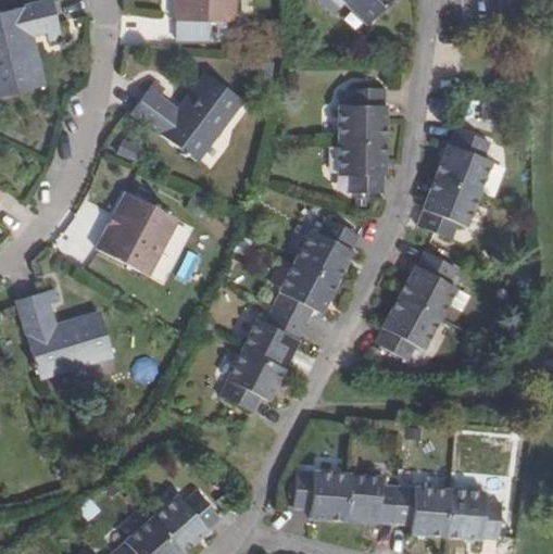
[(0,97),(48,85),(36,34),(49,29),(52,40),(63,37),(54,0),(50,0),(0,12),(0,97)]
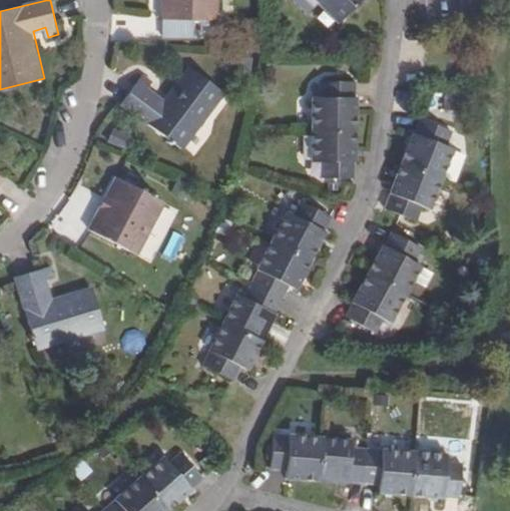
[(164,0),(165,18),(217,19),(217,0),(164,0)]
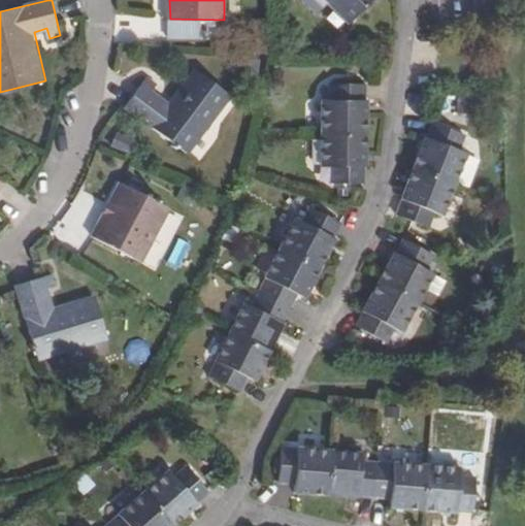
[(327,0),(349,23),(372,0),(327,0)]
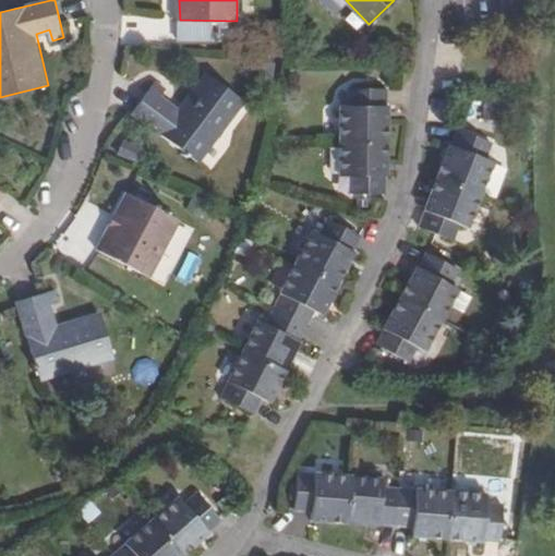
[(201,162),(246,103),(207,73),(180,108),(164,96),(169,87),(158,81),(134,115),(201,162)]
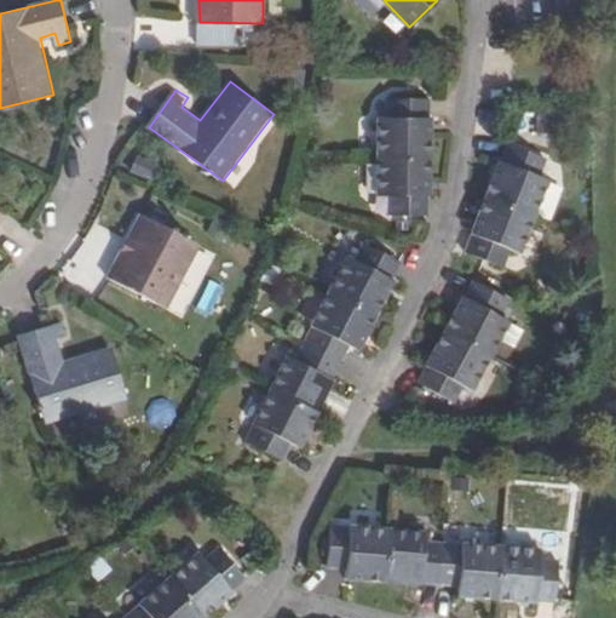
[(380,158),(431,158),(431,132),(432,120),(431,119),(430,97),(390,98),(387,118),(381,118),(380,158)]
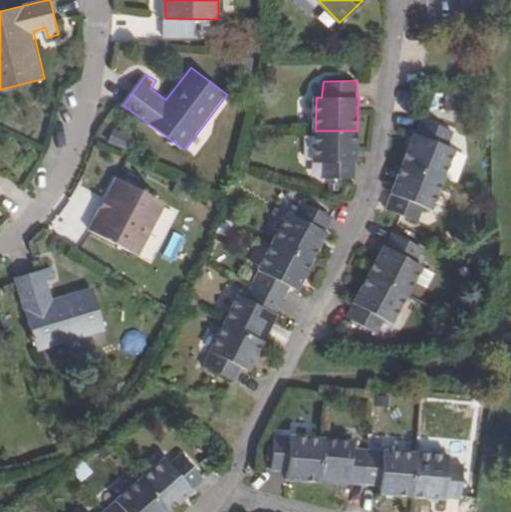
[(405,163),(444,179),(456,148),(448,145),(453,131),(425,118),(420,133),(417,134),(405,163)]
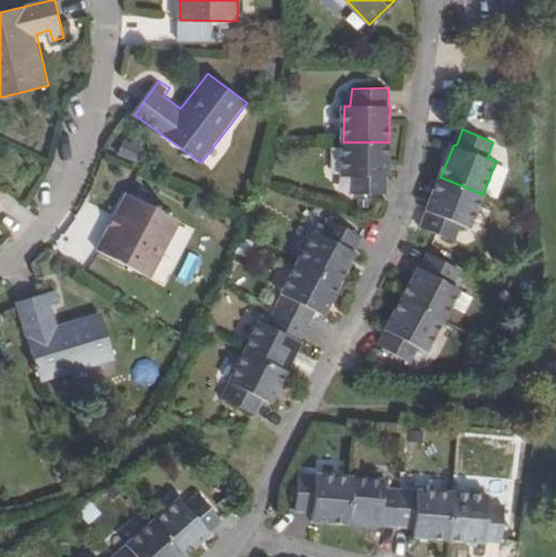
[(126,139),(120,153),(144,162),(150,146),(126,139)]
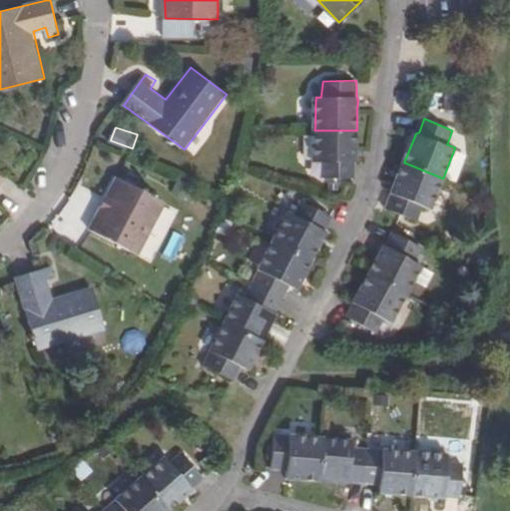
[(357,130),(315,130),(314,161),(321,161),(321,176),(355,177),(354,162),(356,161),(357,149),(357,130)]
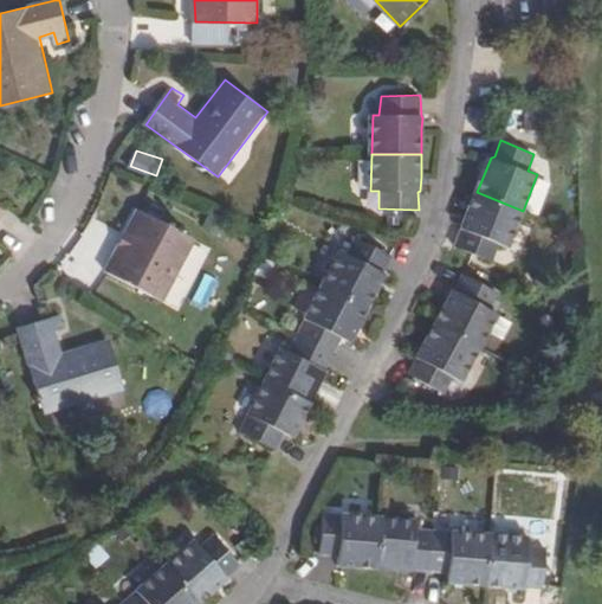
[(523,211),(477,192),(472,205),(463,226),(465,227),(457,246),(491,261),(499,242),(509,246),(523,211)]
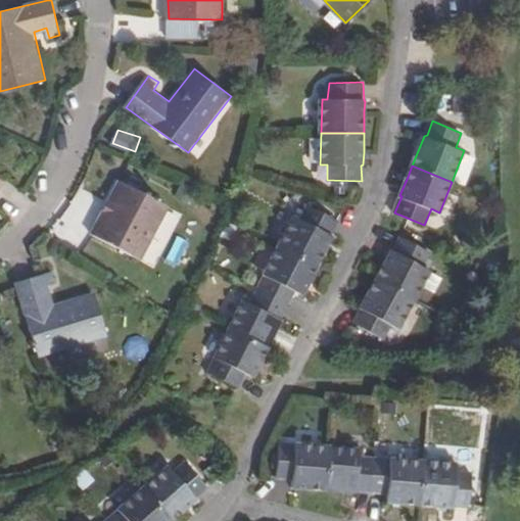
[(141,259),(168,206),(121,181),(109,201),(115,205),(109,216),(103,212),(92,234),(141,259)]
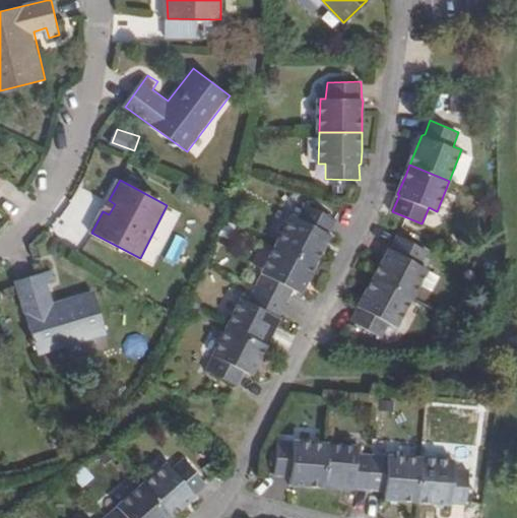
[(277,244),(316,263),(326,242),(331,233),(329,233),(336,218),(307,203),(299,217),(292,214),(277,244)]
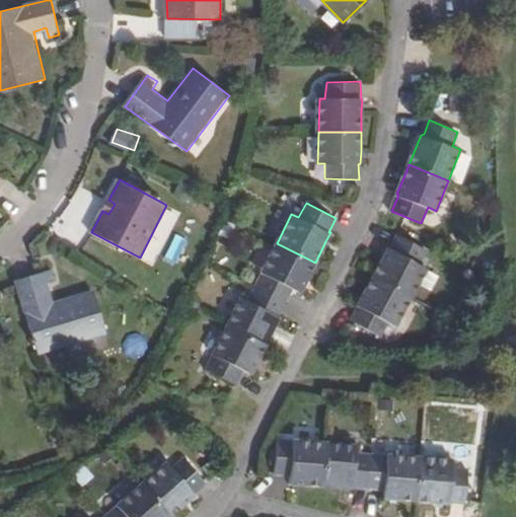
[(71,243),(87,229),(69,209),(53,224),(71,243)]
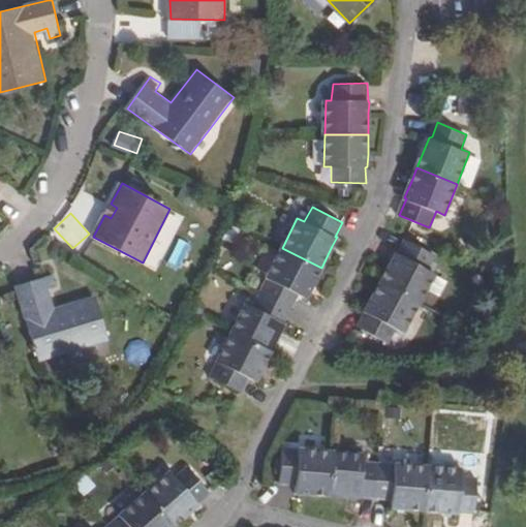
[(184,267),(191,241),(180,238),(173,264),(184,267)]
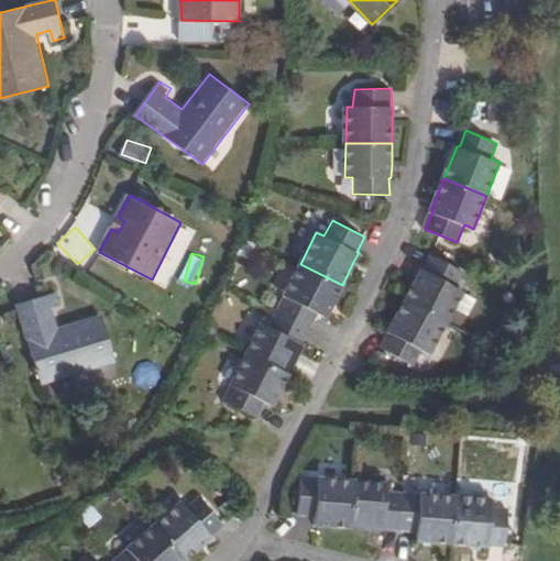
[(405,299),(446,321),(463,290),(456,286),(463,270),(431,253),(424,270),(421,271),(417,277),(405,299)]
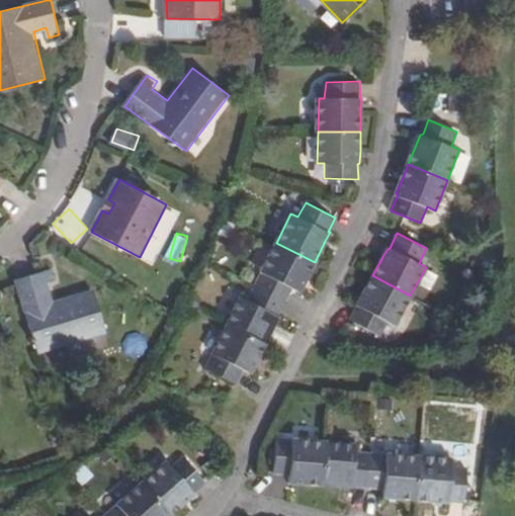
[(315,262),(276,243),(255,287),(285,304),(292,288),(301,291),(307,277),(315,262)]
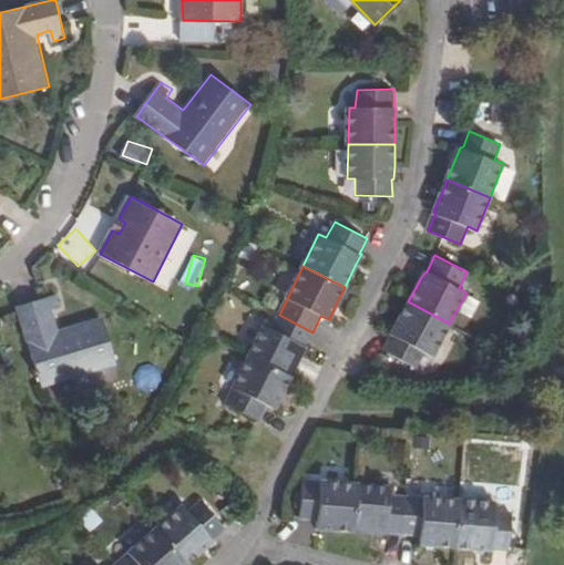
[(44,387),(116,365),(102,317),(60,329),(53,309),(61,307),(58,294),(19,306),(44,387)]
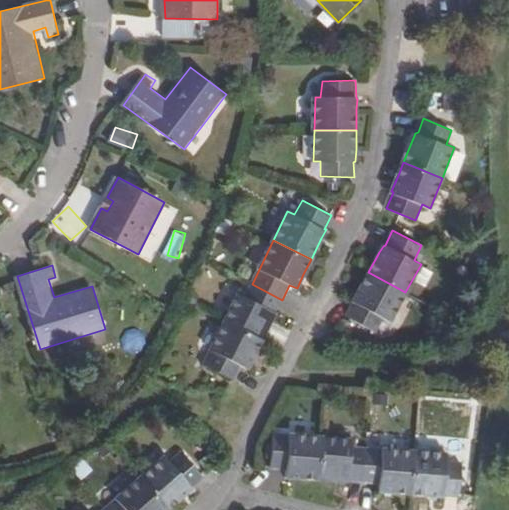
[(405,292),(368,272),(359,290),(354,299),(347,315),(375,331),(382,318),(390,321),(405,292)]
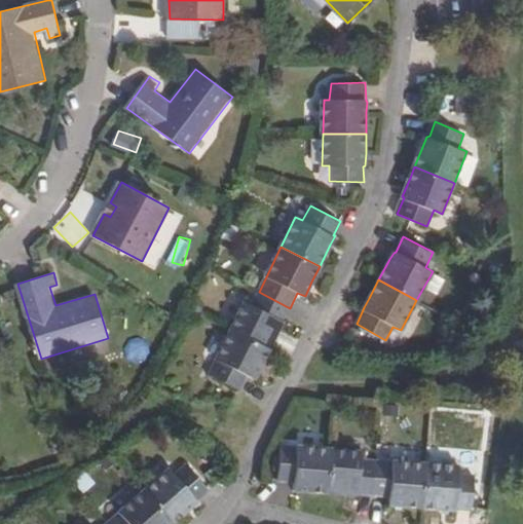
[(290,308),(259,292),(253,305),(245,302),(230,330),(269,350),(279,331),(285,321),(283,320),(290,308)]
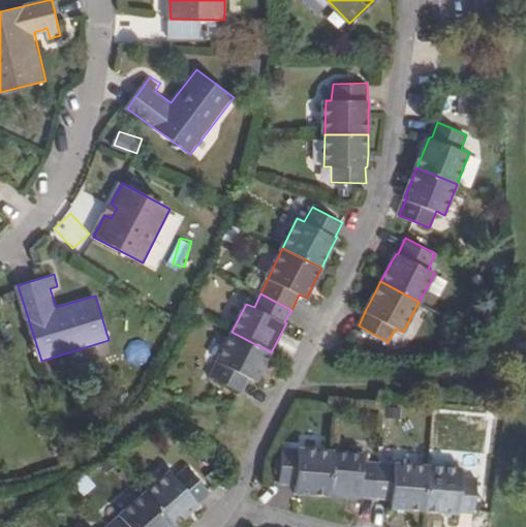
[(271,352),(231,332),(218,361),(219,361),(212,376),(242,392),(249,377),(257,380),(266,363),(271,352)]
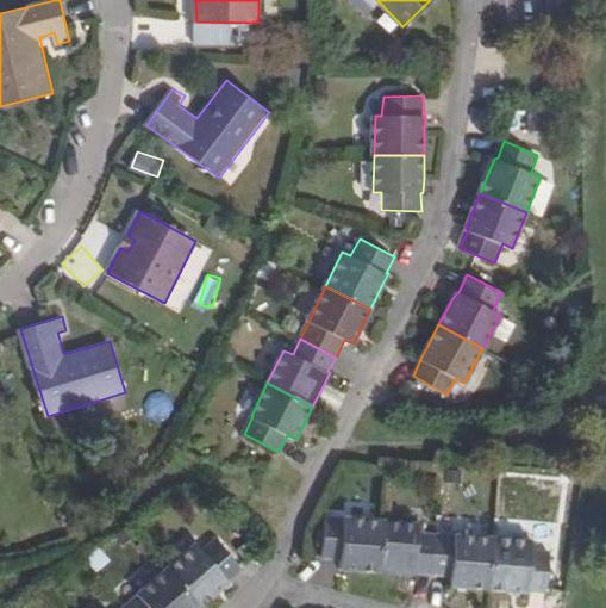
[(378,570),(382,520),(348,516),(344,517),(326,516),(323,556),(341,557),(341,566),(349,568),(378,570)]
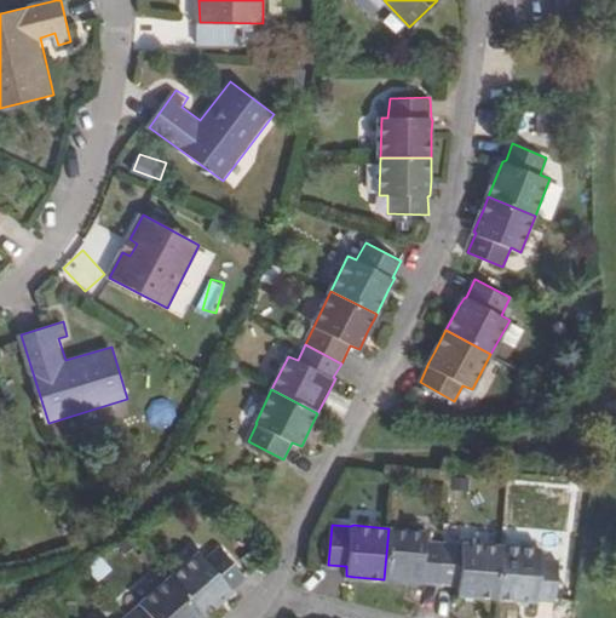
[(389,528),(384,579),(412,582),(421,583),(424,582),(441,583),(444,542),(426,541),(426,532),(389,528)]
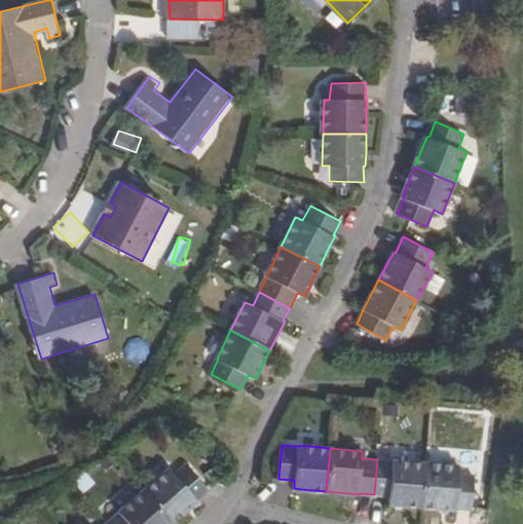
[(377,459),(374,494),(390,495),(390,503),(407,504),(424,507),(427,462),(377,459)]
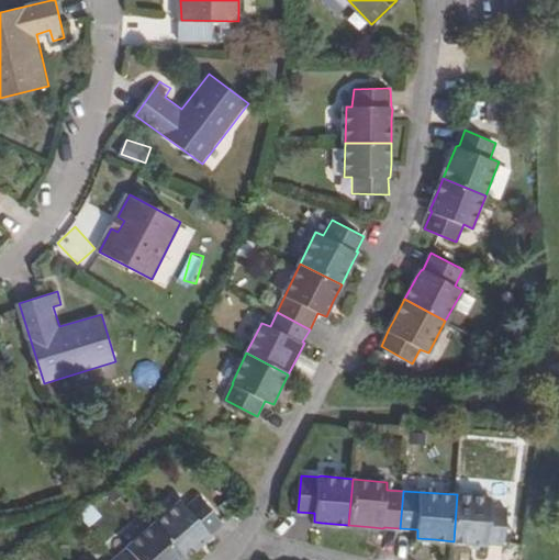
[(457,494),(454,541),(479,542),(489,544),(489,541),(505,544),(509,506),(492,506),(492,496),(457,494)]
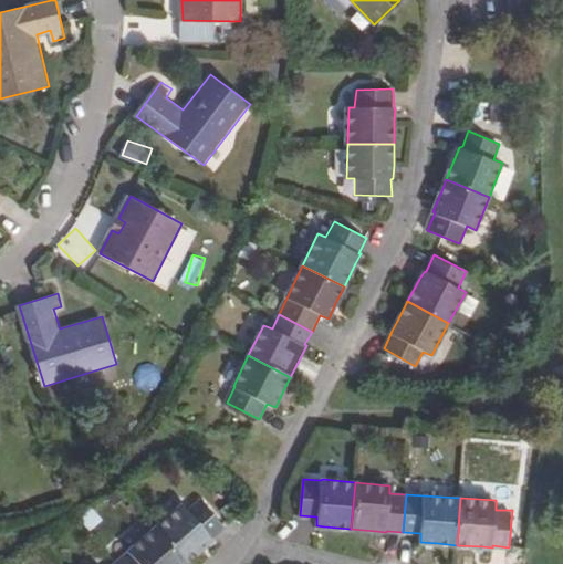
[(155,526),(186,563),(202,547),(211,541),(212,538),(226,528),(201,499),(187,510),(181,503),(155,526)]
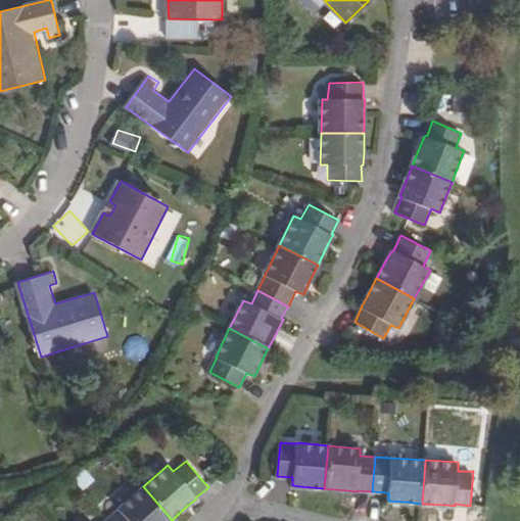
[(170,520),(172,520),(143,486),(119,508),(117,510),(106,519),(107,520),(170,520)]
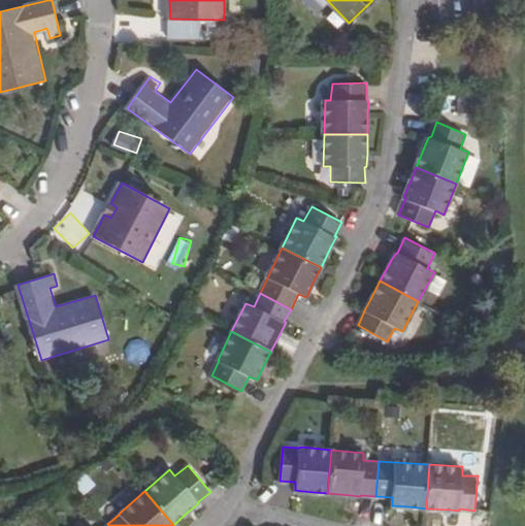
All buildings are outlined.
